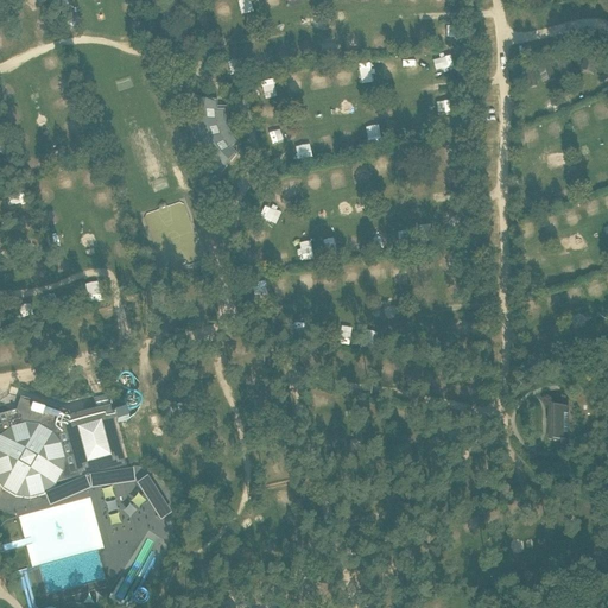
[(130,20),(133,33),(145,30),(141,18),(130,20)]
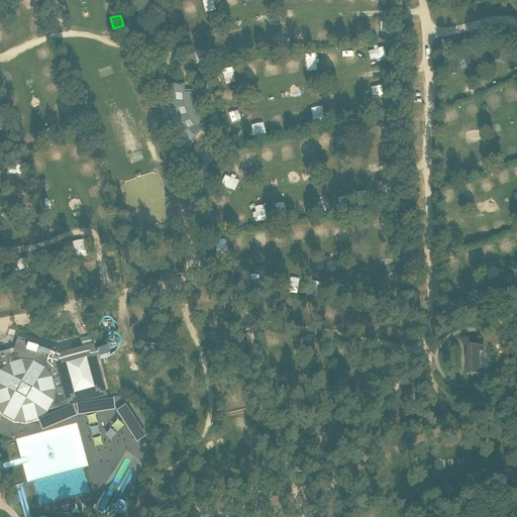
[(318,40),(327,40),(326,26),(317,27),(318,40)]
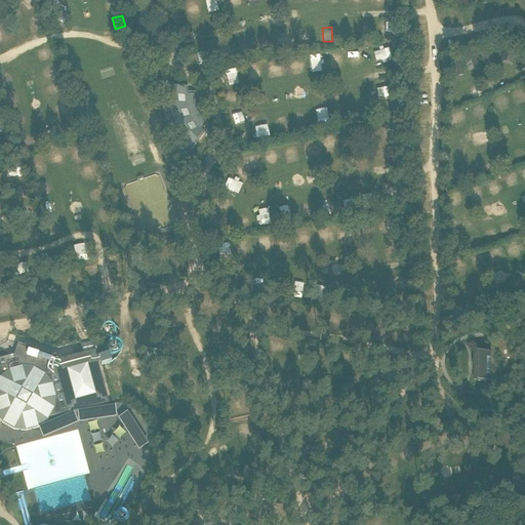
[(371,28),(363,29),(363,37),(371,37),(371,28)]
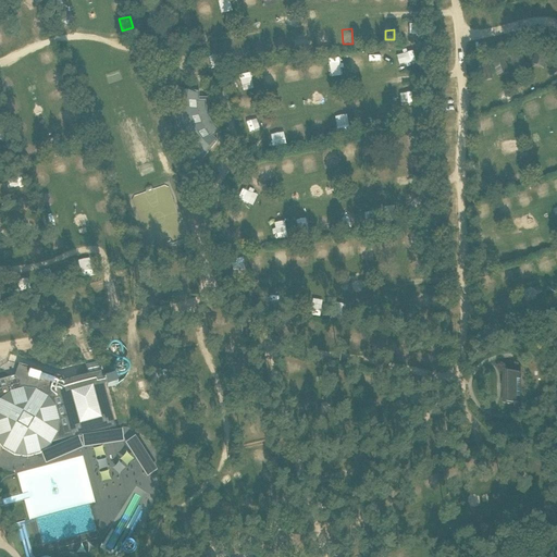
[(297,48),(309,47),(308,35),(296,36),(297,48)]
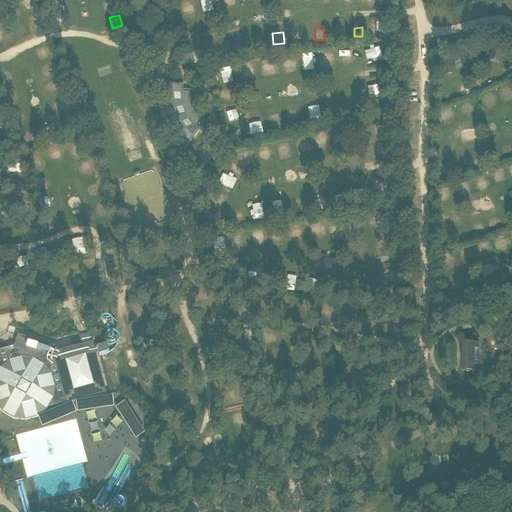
[(265,33),(252,33),(253,47),(266,47),(265,33)]
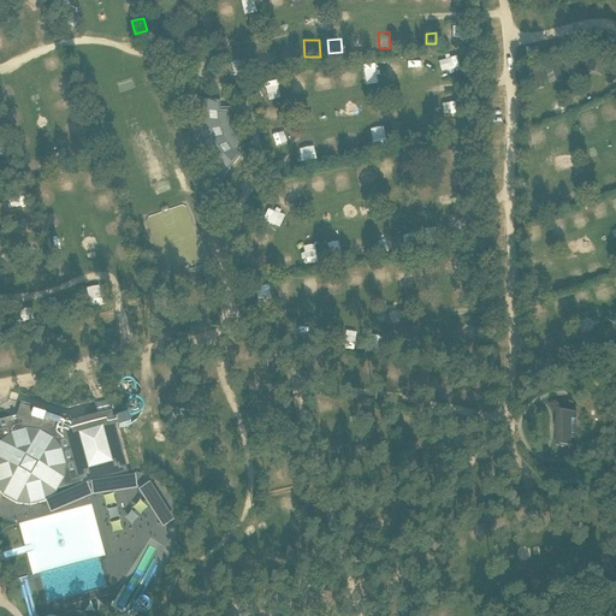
[(292,45),(278,46),(279,61),(294,60),(292,45)]
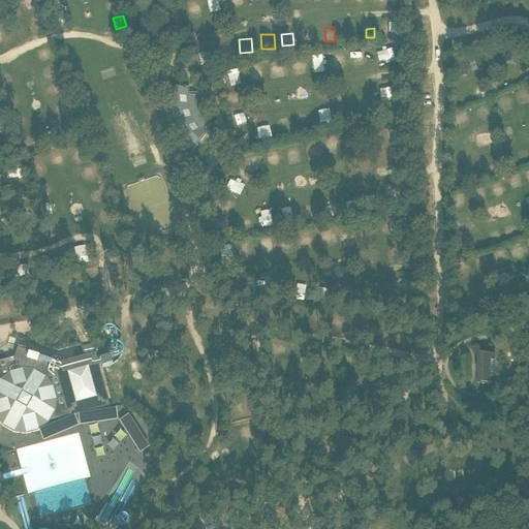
[(226,44),(219,45),(221,59),(227,58),(226,44)]
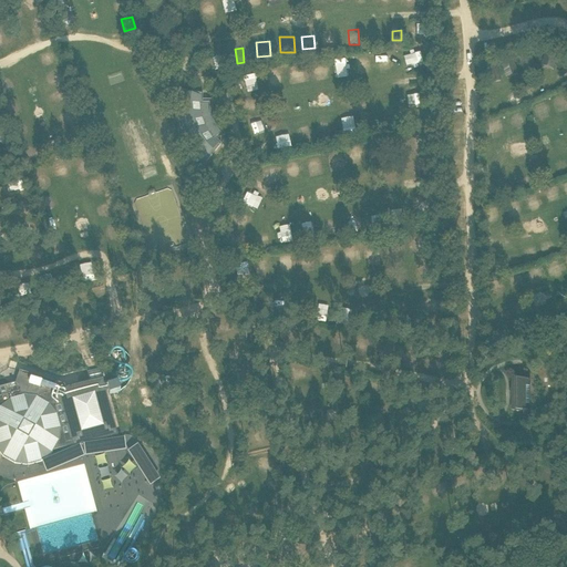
[(43,54),(48,64),(59,59),(54,50),(43,54)]
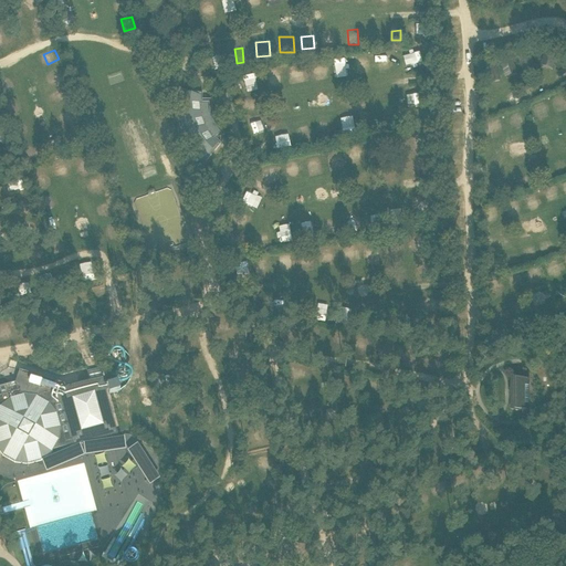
[(213,52),(213,64),(223,64),(224,52),(213,52)]
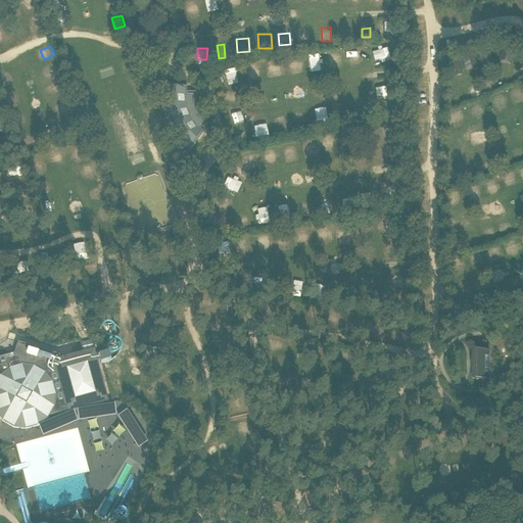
[(505,48),(501,57),(511,61),(514,51),(505,48)]
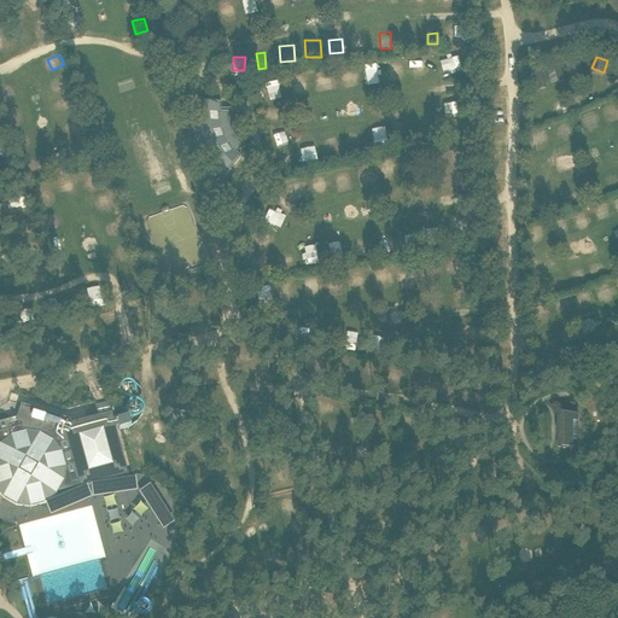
[(417,76),(430,76),(429,58),(415,59),(417,76)]
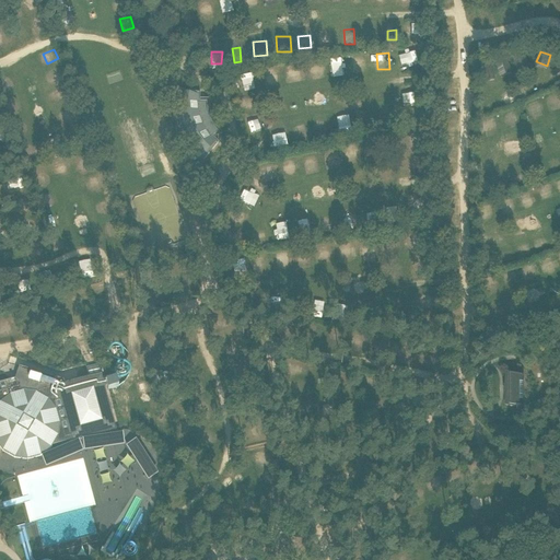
[(403,56),(404,67),(419,66),(418,54),(403,56)]
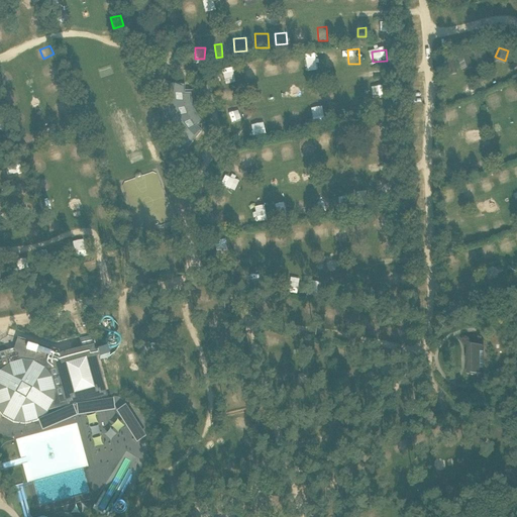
[(484,49),(474,53),(477,63),(487,59),(484,49)]
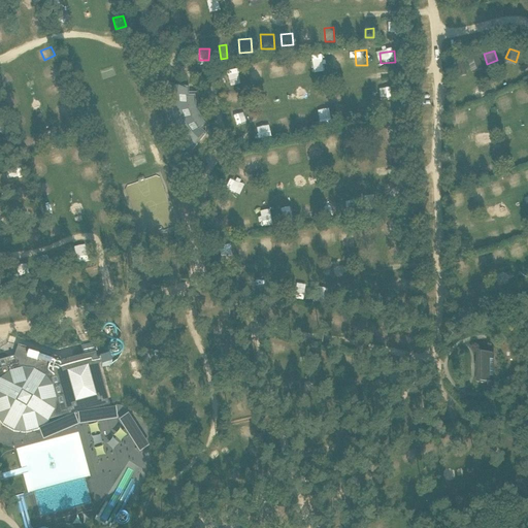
[(332,67),(342,66),(341,55),(331,56),(332,67)]
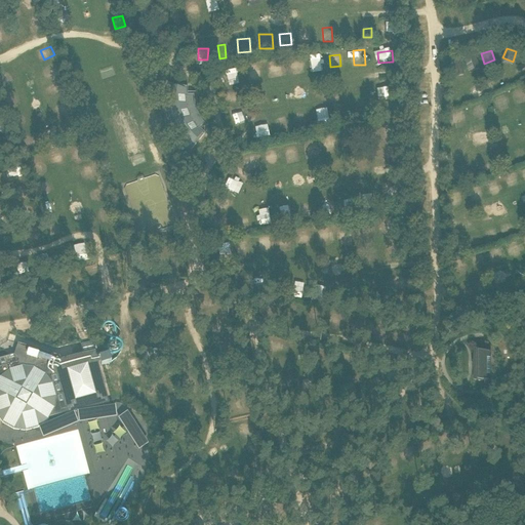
[(475,55),(465,59),(469,69),(478,66),(475,55)]
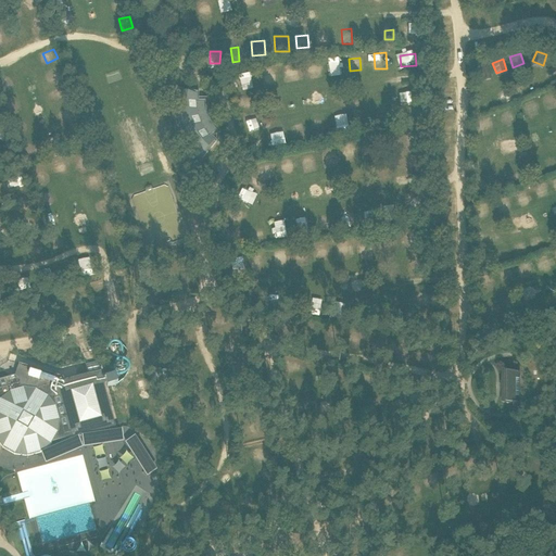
[(329,62),(331,76),(342,75),(340,60),(329,62)]
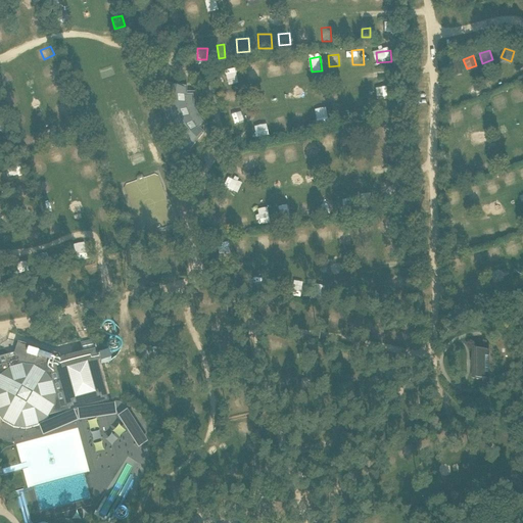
[(457,61),(446,65),(450,75),(460,72),(457,61)]
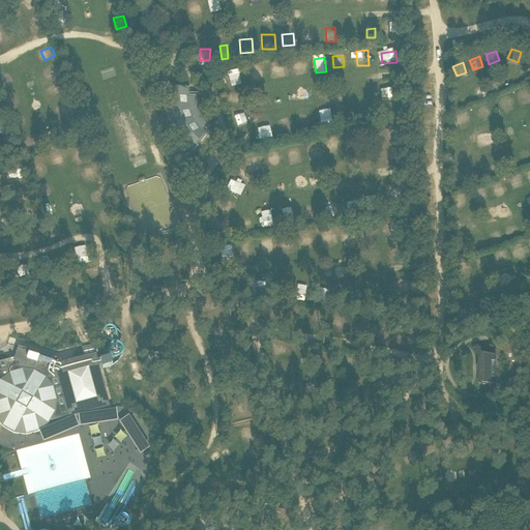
[(251,82),(263,81),(262,65),(249,65),(251,82)]
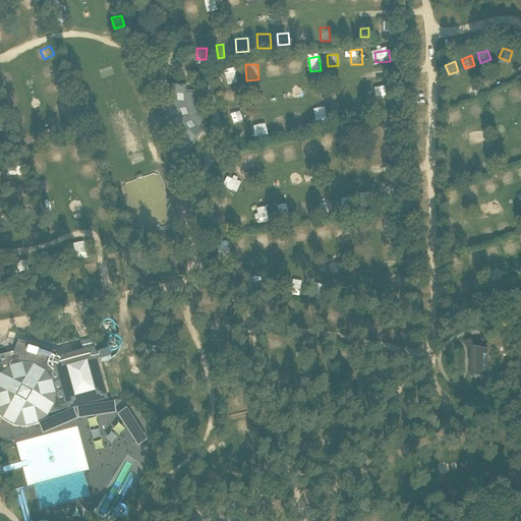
[(47,68),(50,75),(60,71),(57,65),(47,68)]
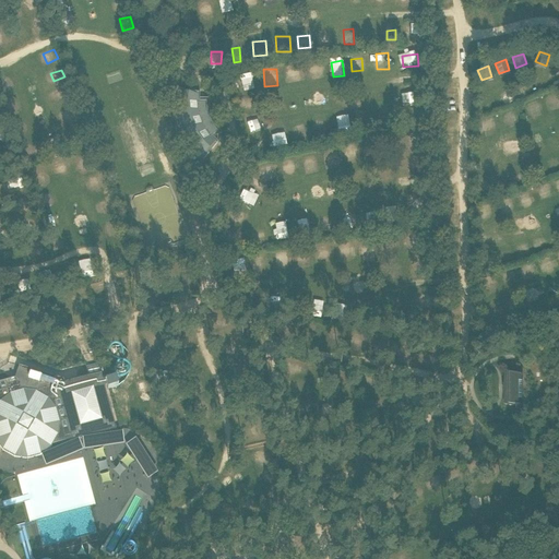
[(237,88),(246,92),(249,82),(240,80),(237,88)]
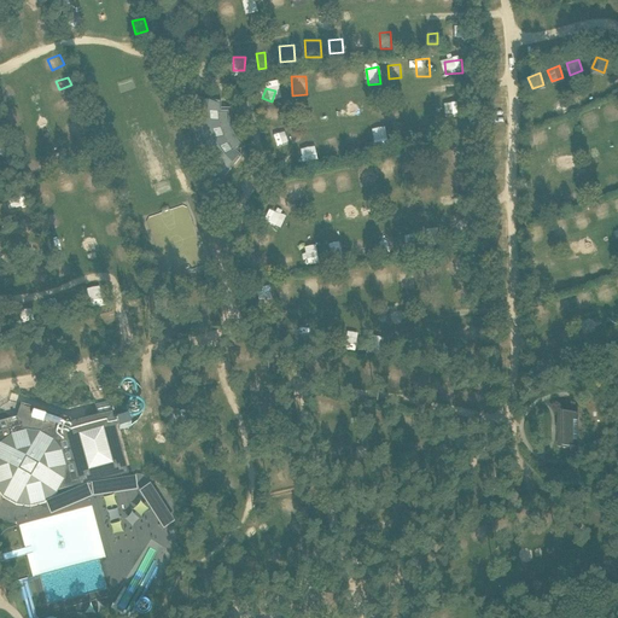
[(73,95),(62,99),(66,111),(77,108),(73,95)]
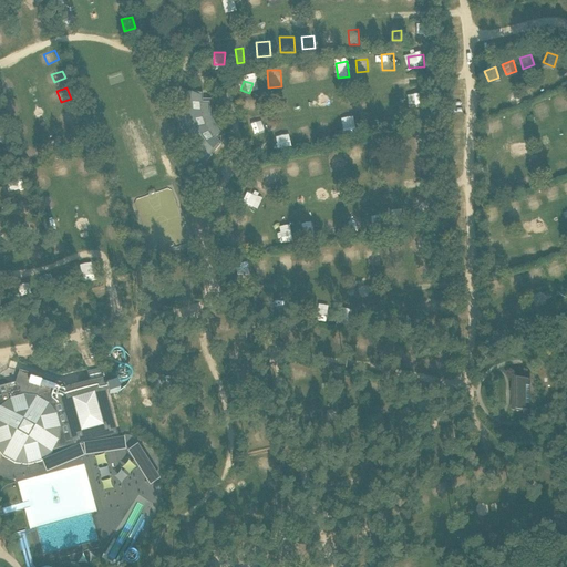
[(220,144),(215,137),(220,133),(218,131),(217,129),(215,126),(214,124),(213,122),(212,119),(210,116),(209,113),(209,111),(209,107),(208,105),(208,102),(202,102),(203,94),(179,90),(179,94),(178,98),(178,101),(178,104),(178,109),(179,112),(179,115),(181,119),(182,123),(182,126),(184,130),(185,133),(186,136),(188,140),(189,143),(192,146),(194,148),(196,152),(198,154),(200,157),(204,160),(206,162),(220,144)]
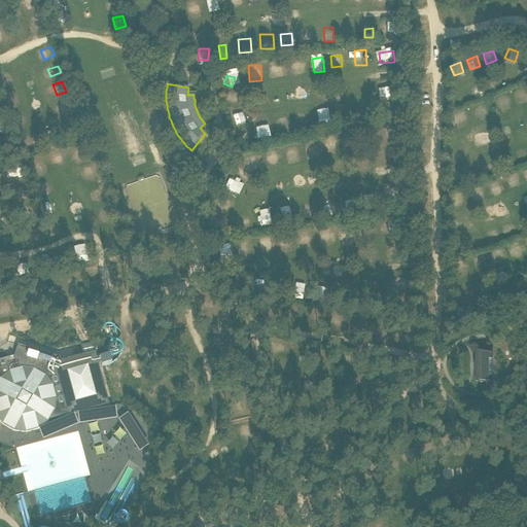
[(373,96),(385,96),(385,83),(373,83),(373,96)]
